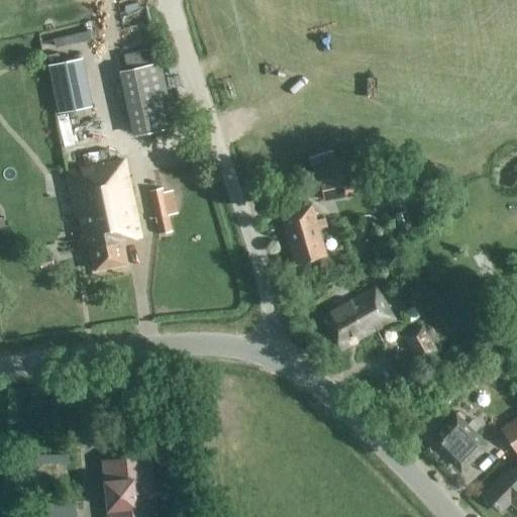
[(58,115),(90,109),(80,60),(47,67),(58,115)]
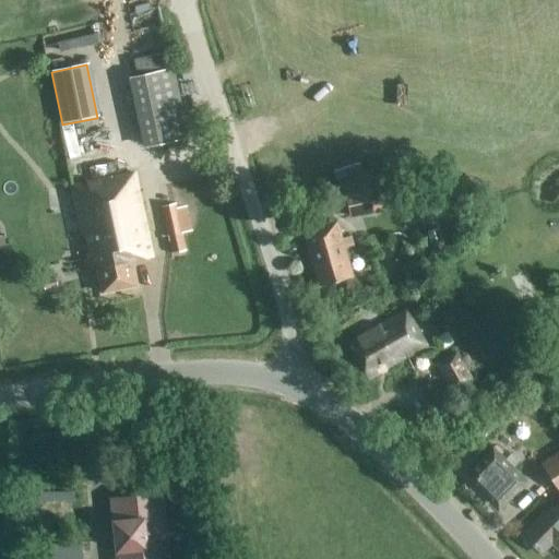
[(189,139),(174,68),(132,76),(149,147),(189,139)]
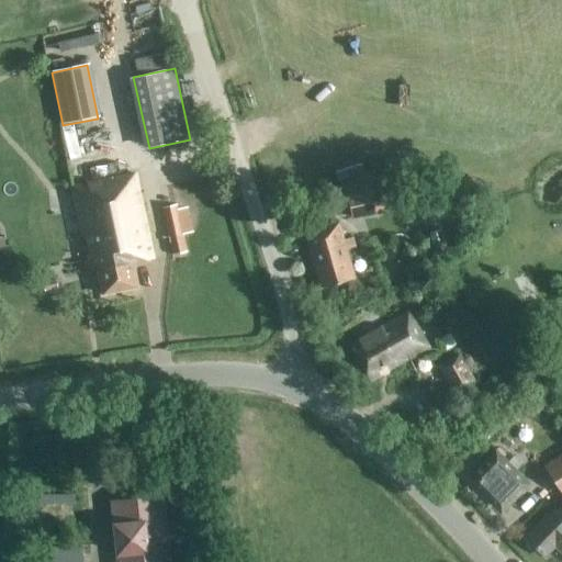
[(63,141),(67,159),(89,155),(85,135),(63,141)]
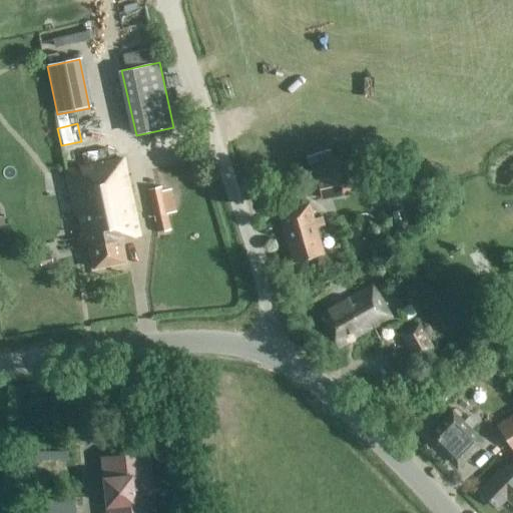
[(122,159),(64,172),(82,248),(89,246),(94,271),(126,263),(121,239),(139,235),(122,159)]
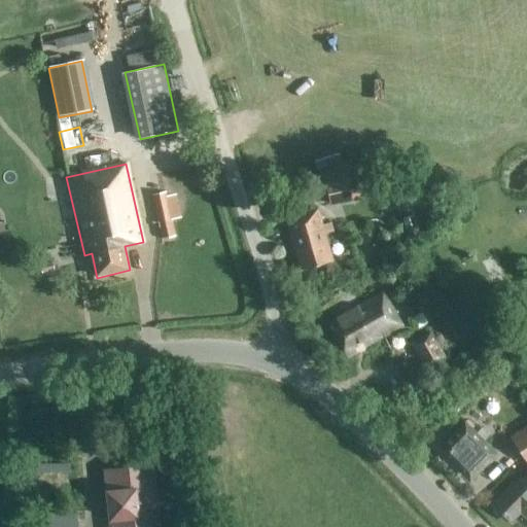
[(326,185),(329,206),(360,199),(355,178),(326,185)]
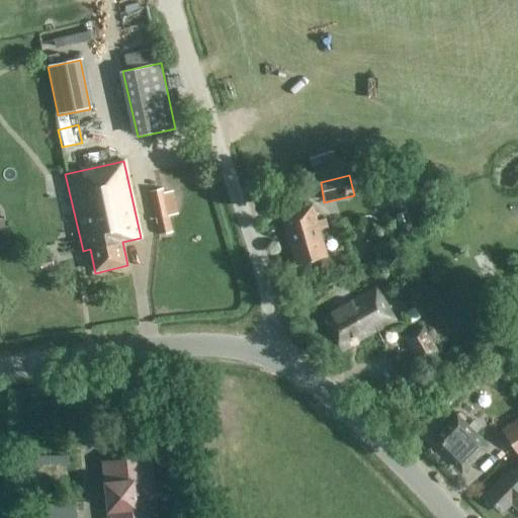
[(162,189),(149,192),(160,236),(172,233),(162,189)]
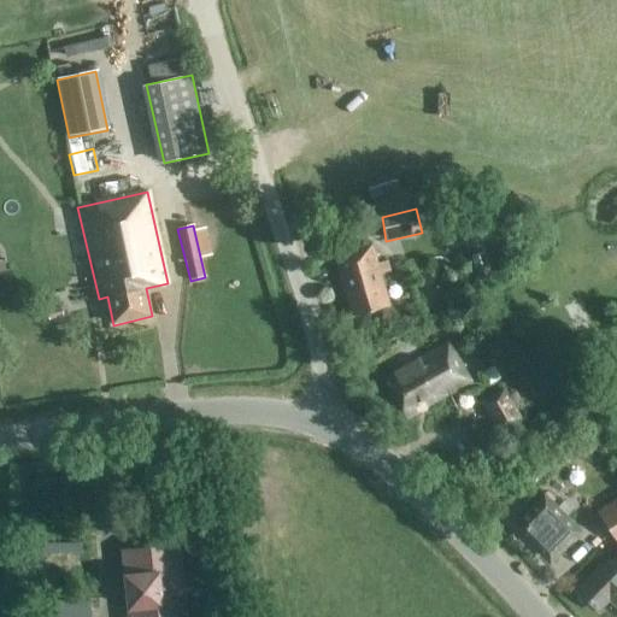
[(372,245),(335,256),(352,317),(389,306),(381,275),(388,272),(386,262),(377,264),(372,245)]
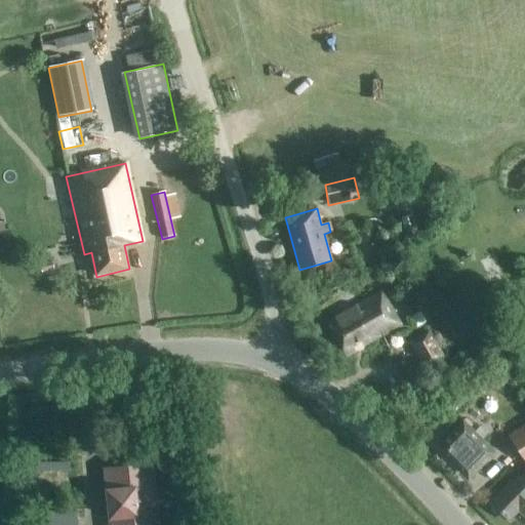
[(37,265),(39,273),(51,271),(49,263),(37,265)]
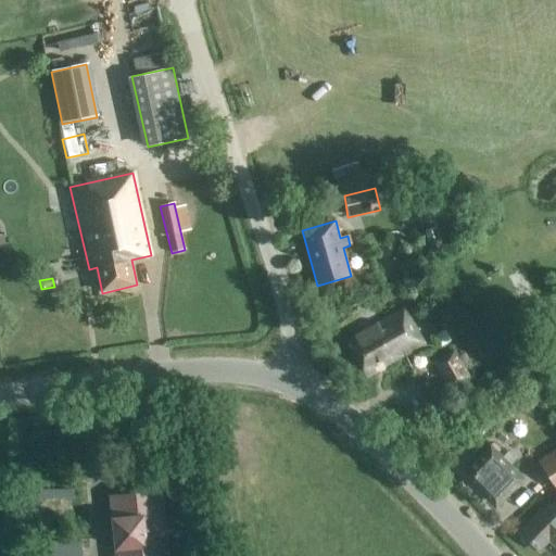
[(424,344),(403,311),(345,343),(366,378),(424,344)]
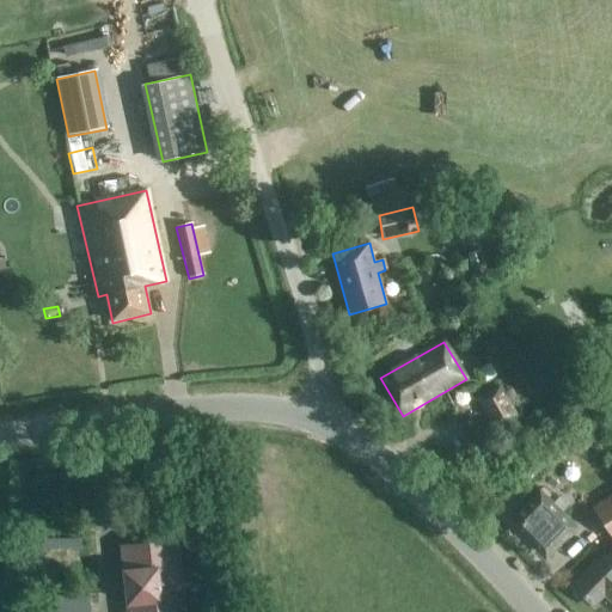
[(500,386),(478,401),(495,429),(518,418),(500,386)]
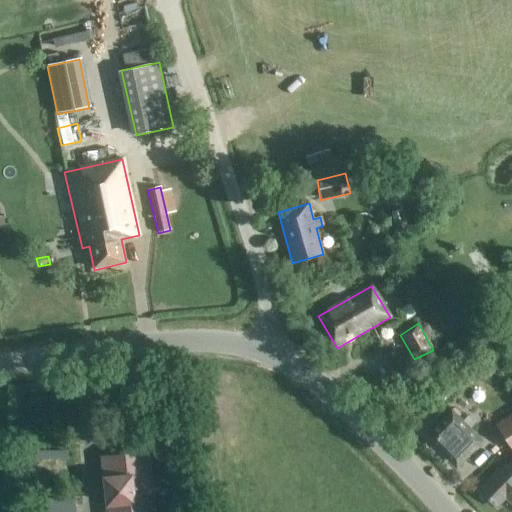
[(511,352),(511,345),(511,344),(502,351),(506,357),(511,352)]
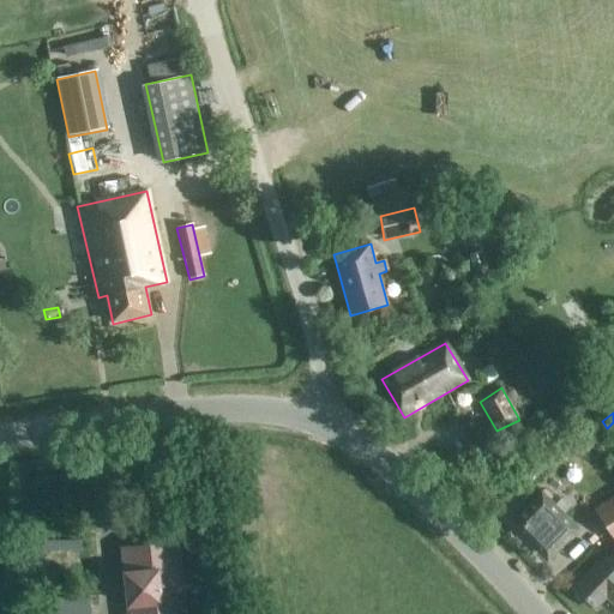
[(543,493),(510,524),(546,561),(578,531),(543,493)]
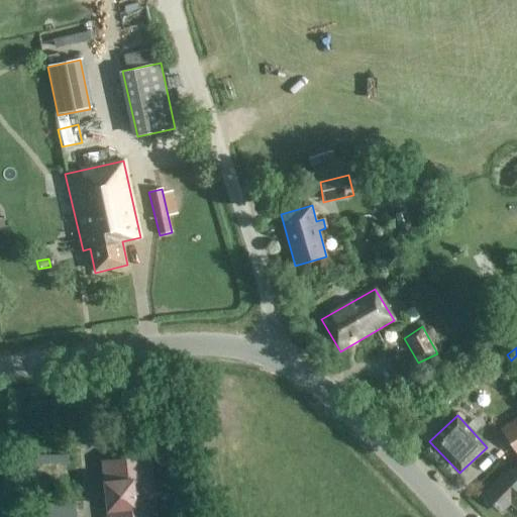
[(516,419),(501,430),(516,455),(516,419)]
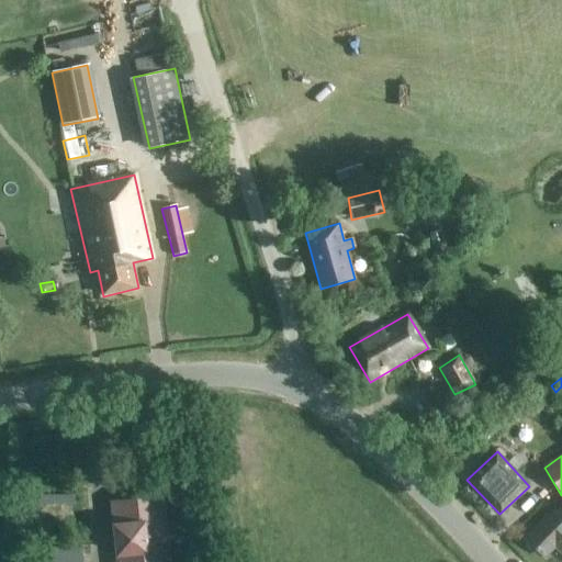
[(157,499),(121,504),(123,526),(116,526),(120,550),(125,550),(126,561),(164,557),(157,499)]
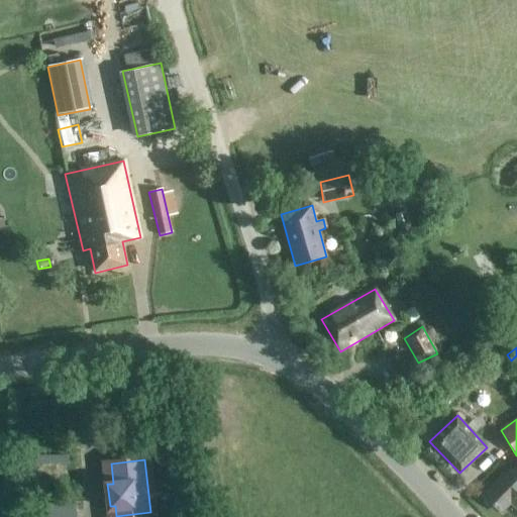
[(516,509),(516,464),(512,471),(510,470),(484,495),(500,512),(510,502),(516,509)]
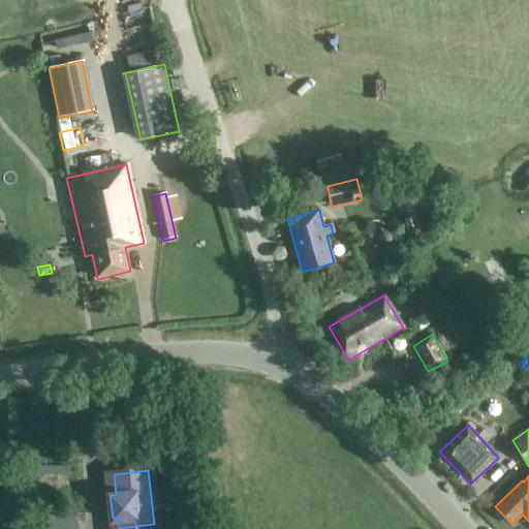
[(42,524),(42,528),(78,528),(78,517),(48,517),(48,524),(42,524)]
